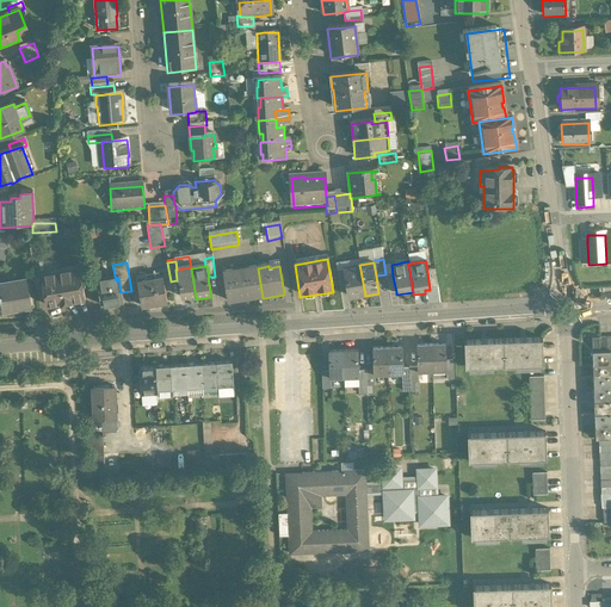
[(177,270),(176,270),(177,280),(178,280),(181,301),(196,298),(191,268),(191,267),(177,270)]
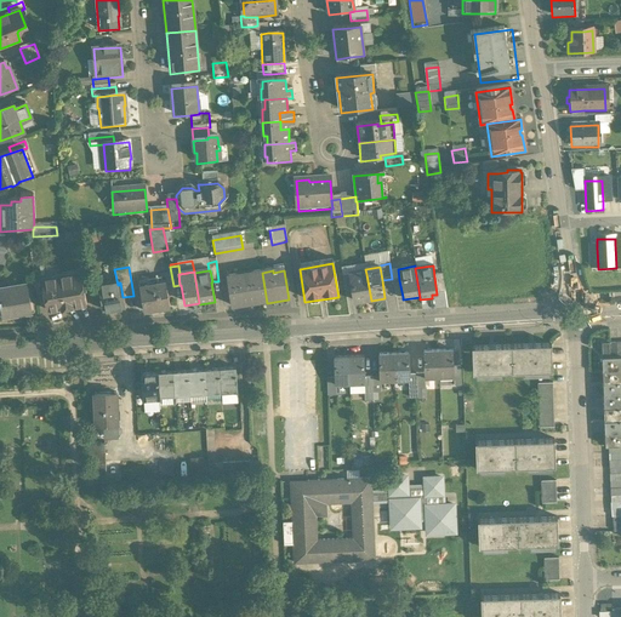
[(41,273),(33,274),(36,298),(44,297),(41,280),(43,280),(41,273)]
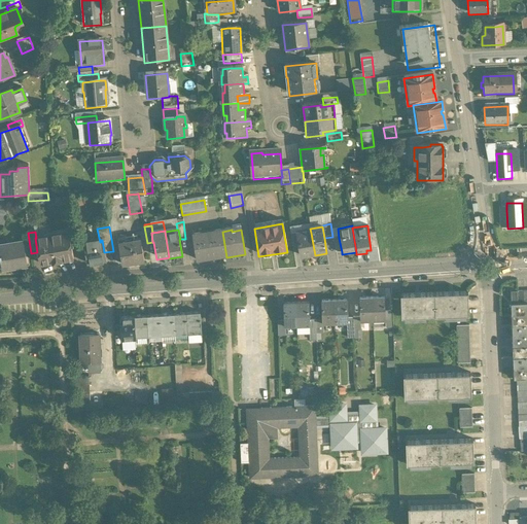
[(222,232),(191,237),(196,263),(226,257),(222,232)]
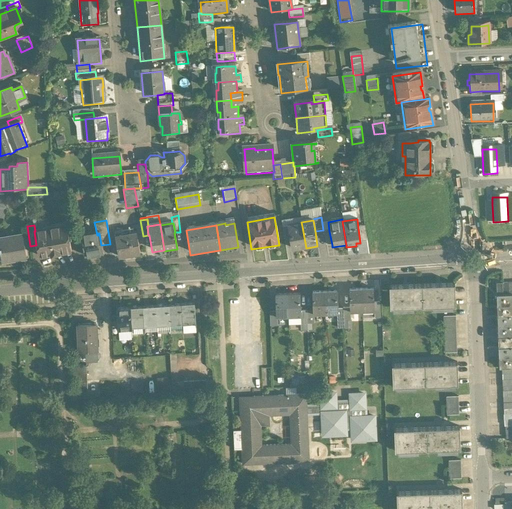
[(35,231),(34,231),(36,245),(38,259),(71,254),(66,226),(35,231)]
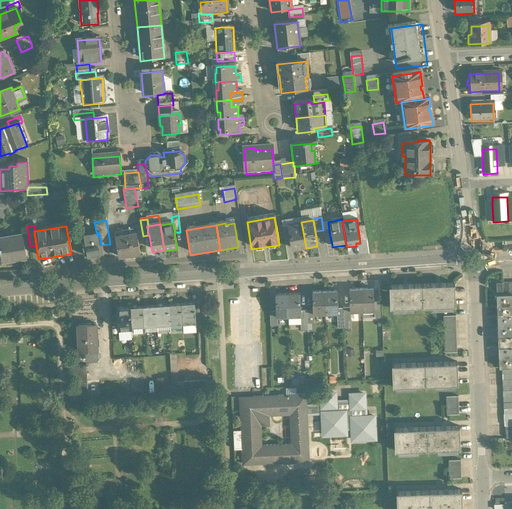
[(302,226),(288,228),(290,241),(292,251),(306,248),(302,226)]
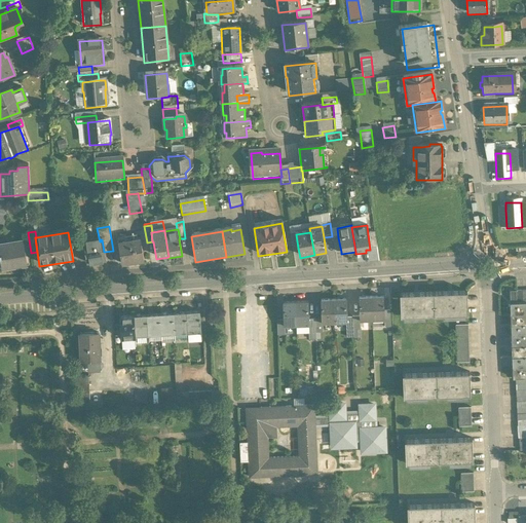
[(374,233),(368,234),(370,250),(376,249),(374,233)]
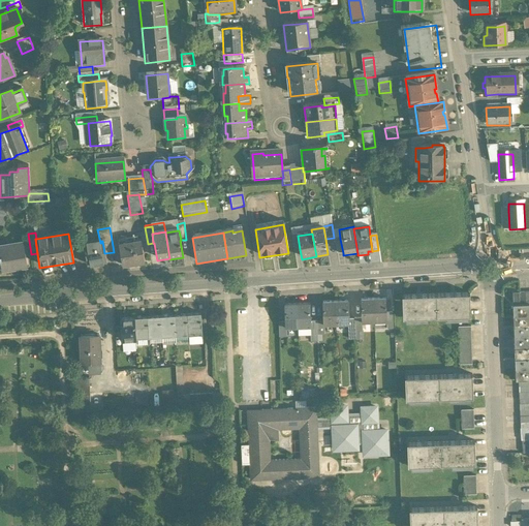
[(340,239),(334,240),(337,254),(343,253),(340,239)]
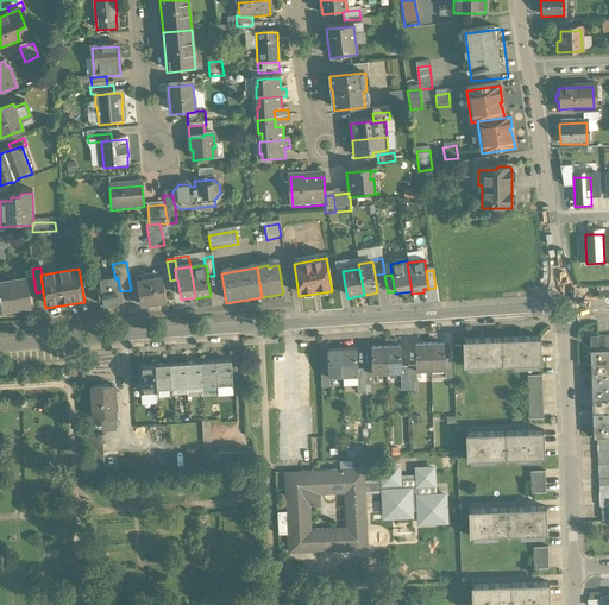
[(108,278),(96,281),(100,307),(123,303),(120,291),(118,277),(117,277),(118,279),(115,279),(108,281),(108,278)]
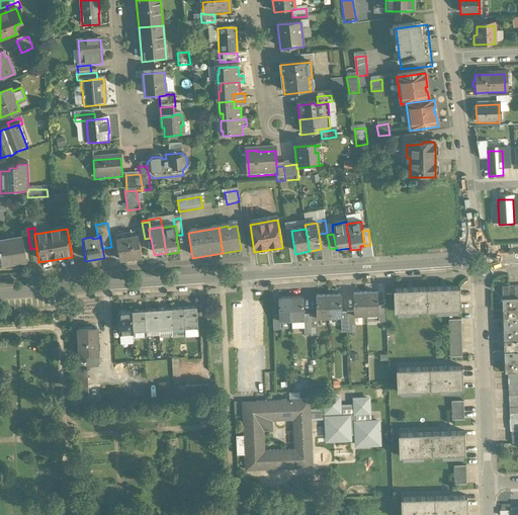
[(125,238),(116,239),(120,262),(142,259),(139,238),(125,240),(125,238)]
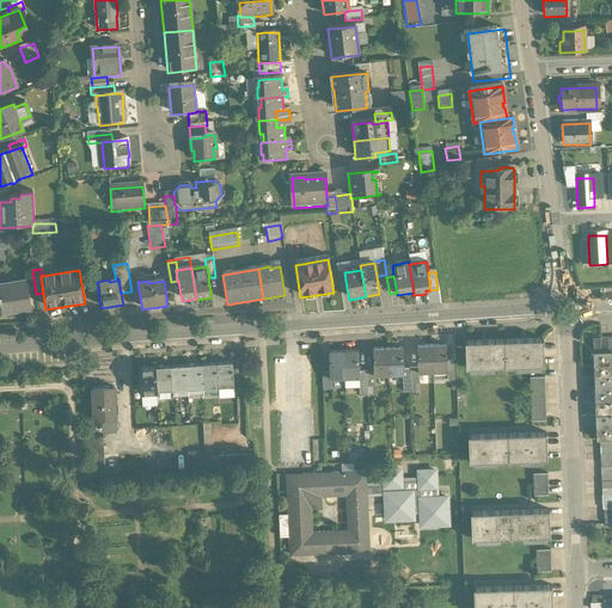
[(26,282),(7,286),(7,289),(0,290),(0,301),(2,315),(31,311),(26,282)]
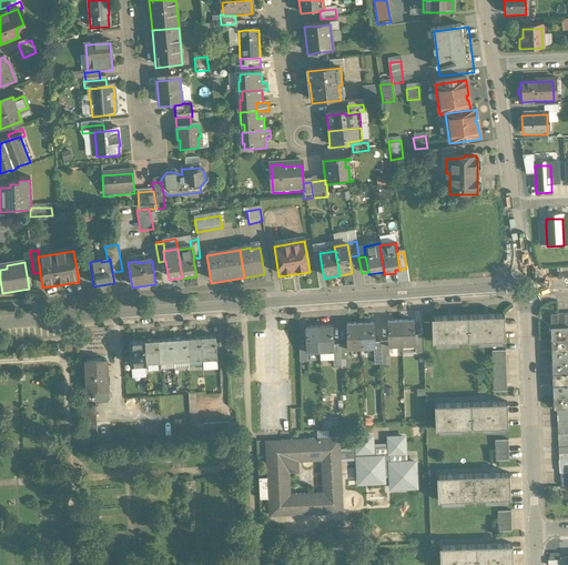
[(504,318),(467,319),(468,343),(505,342),(504,318)]
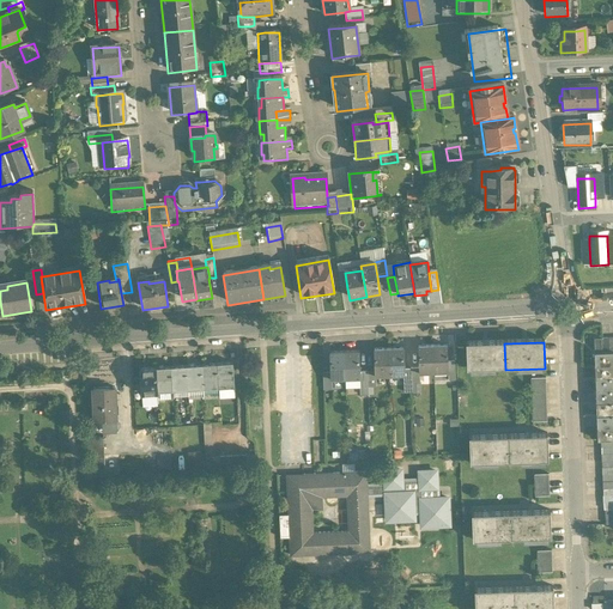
[(504,343),(466,345),(467,371),(505,370),(504,343)]
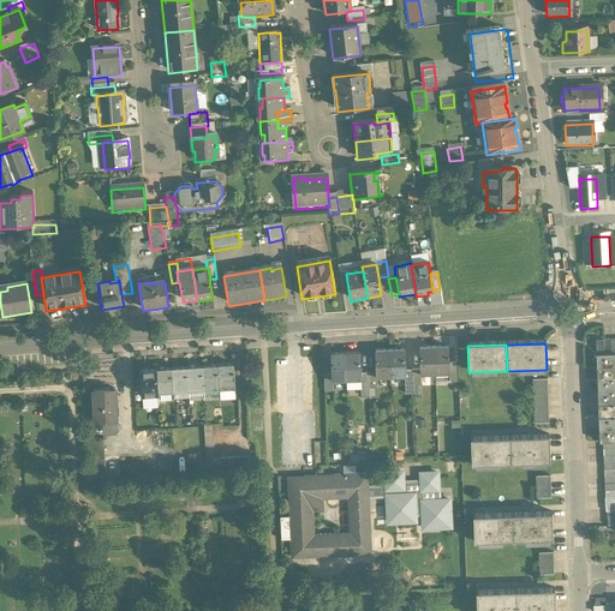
[(433,351),(418,352),(419,373),(419,378),(421,378),(434,378),(433,351)]
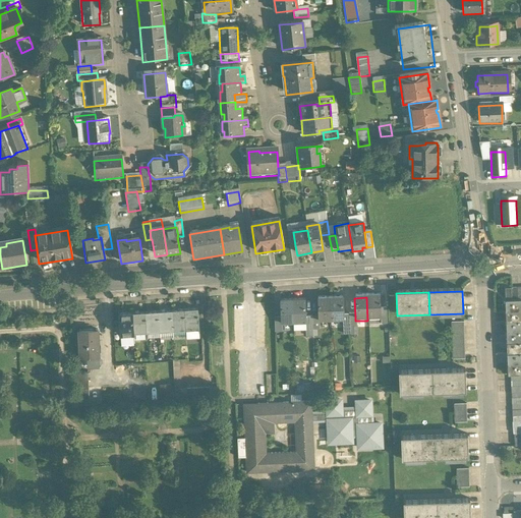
[(380,297),(366,297),(367,321),(381,320),(381,311),(380,297)]
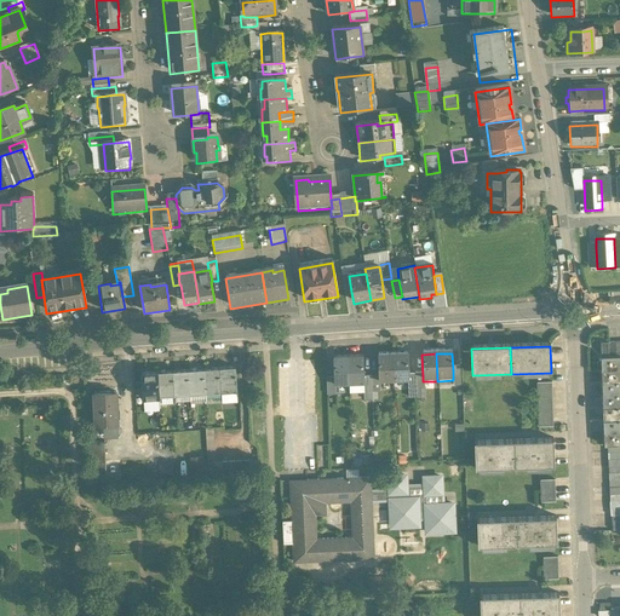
[(391,357),(378,358),(378,380),(379,385),(392,384),(391,357)]
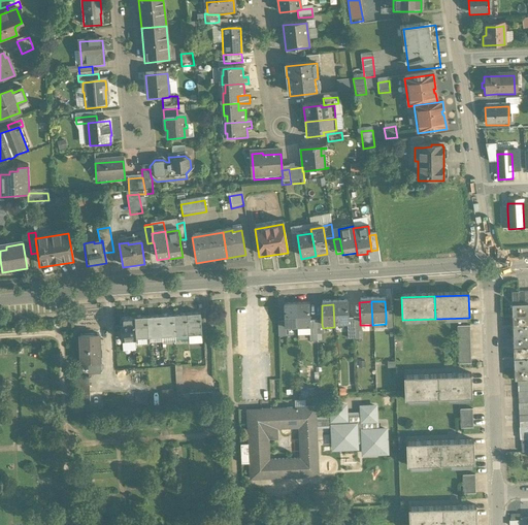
[(345,304),(333,304),(334,327),(347,327),(347,322),(345,304)]
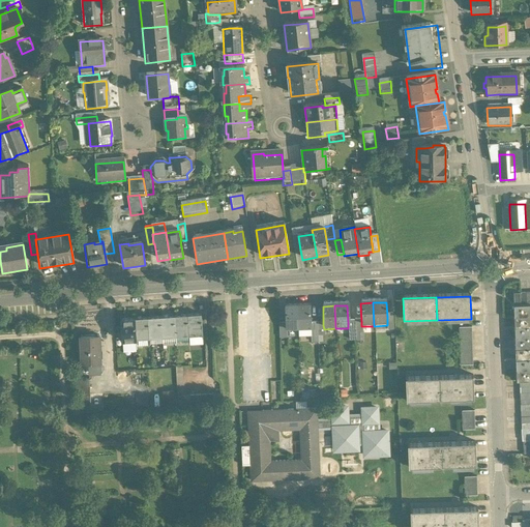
[(310,308),(297,309),(297,331),(310,330),(310,325),(310,308)]
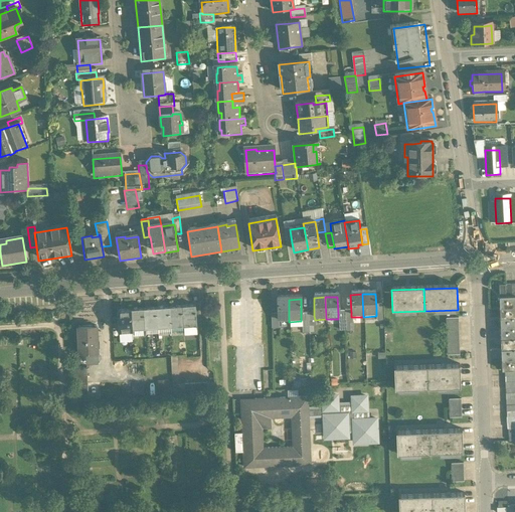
[(505,300),(499,300),(499,311),(514,310),(514,299),(511,300),(505,300)]
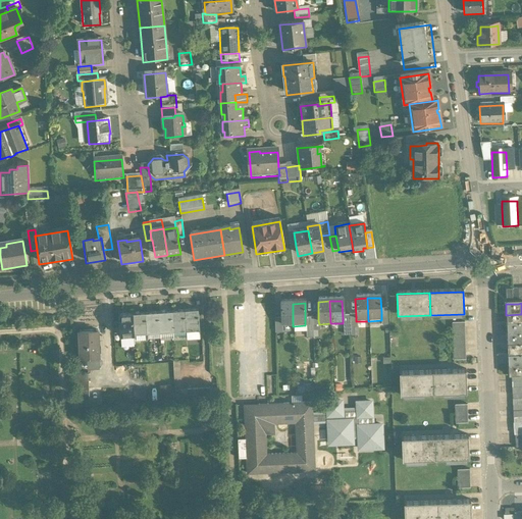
[(293,304),(280,304),(280,321),(280,326),(281,326),(293,326),(293,304)]
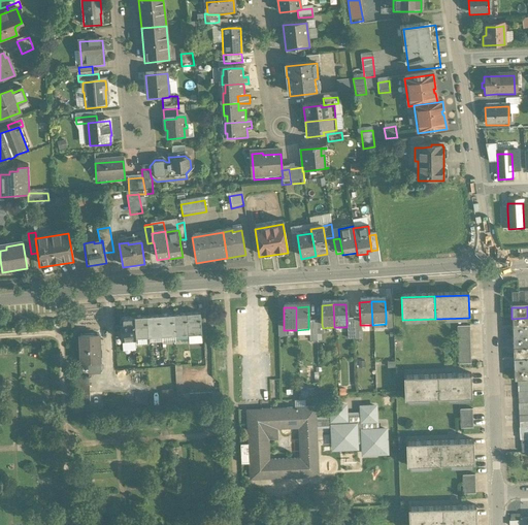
[(187,317),(173,318),(174,338),(188,338),(187,317)]
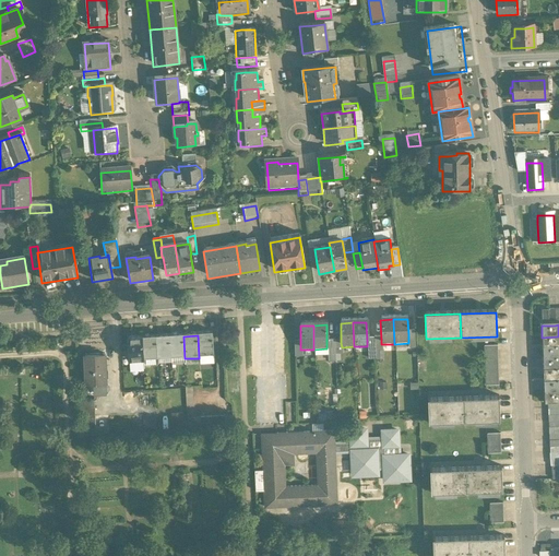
[(212,335),(198,335),(199,358),(213,357),(212,335)]
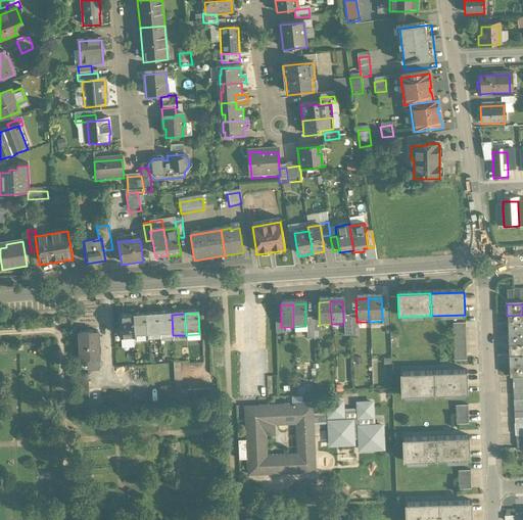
[(172,315),(158,316),(159,336),(173,335),(172,315)]
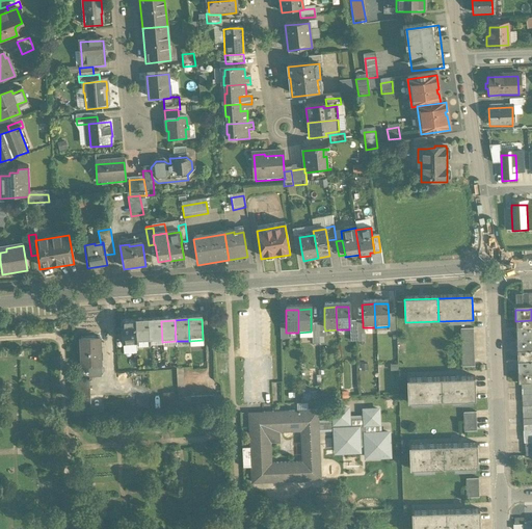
[(531,320),(515,321),(515,332),(531,331),(531,320)]
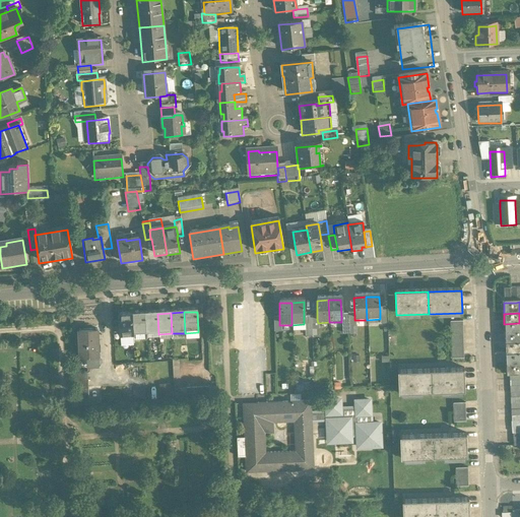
[(157,314),(144,315),(146,335),(158,334),(157,314)]
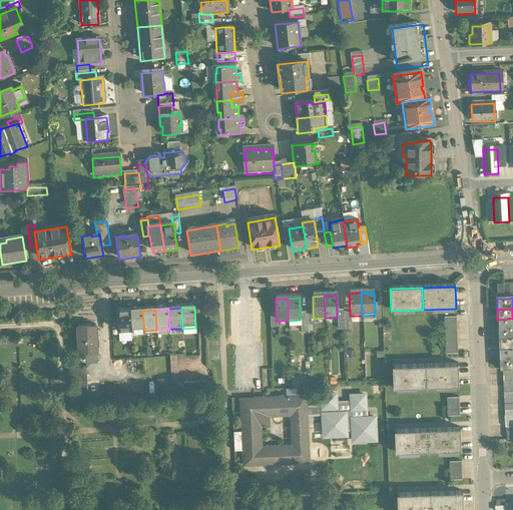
[(142,311),(130,312),(131,332),(144,331),(142,311)]
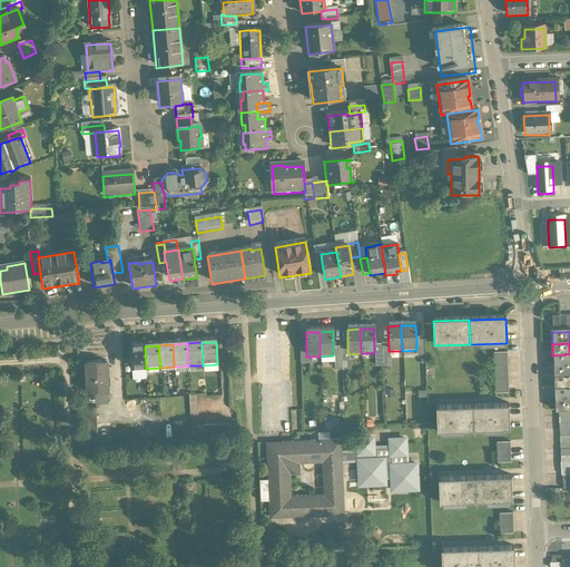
[(145,346),(130,348),(130,359),(131,370),(146,369),(145,346)]
